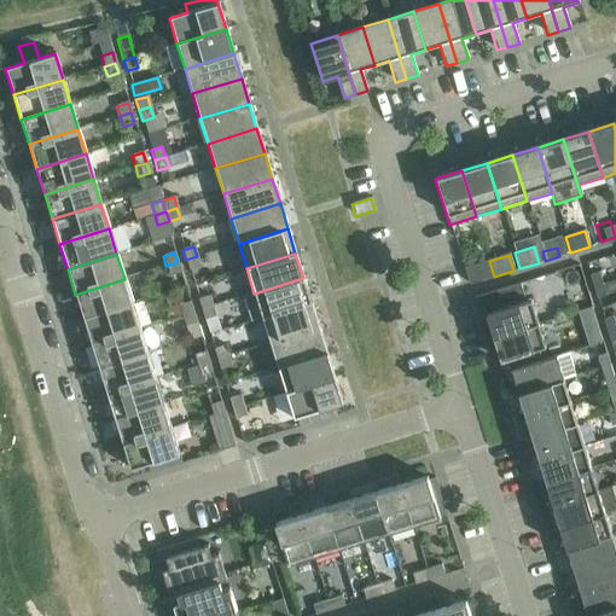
[(197,256),(185,260),(189,271),(199,267),(197,256)]
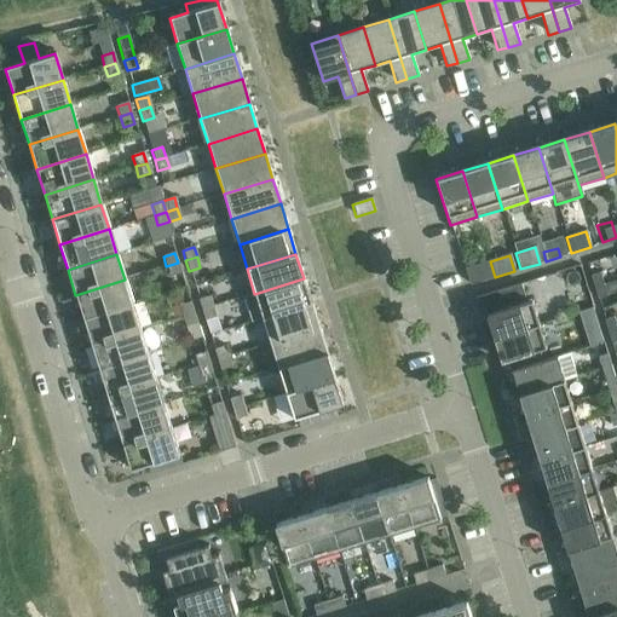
[(463,269),(470,286),(495,277),(490,261),(463,269)]
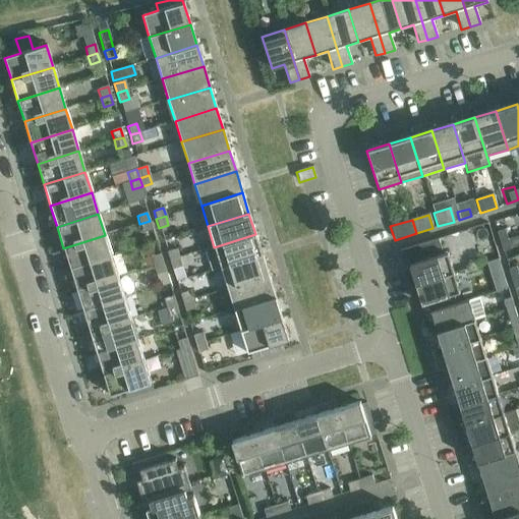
[(150,221),(139,224),(142,233),(152,230),(150,221)]
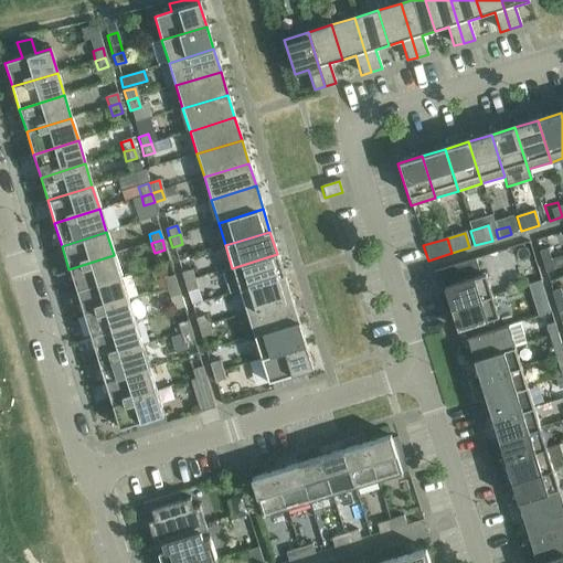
[(538,252),(541,263),(550,261),(546,250),(538,252)]
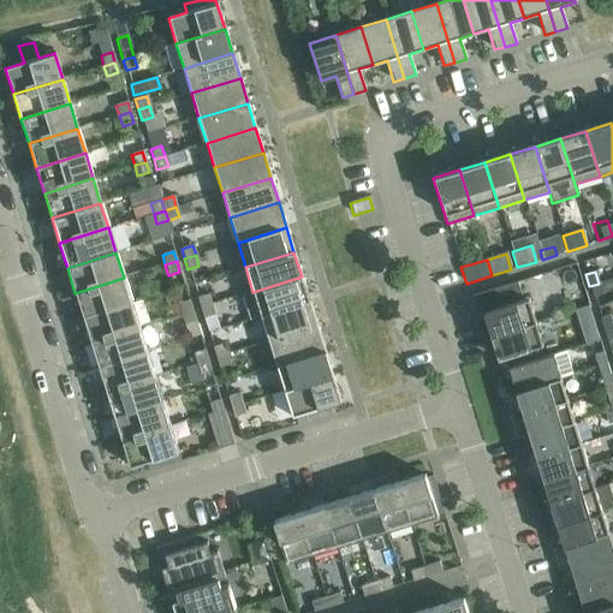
[(249,320),(261,316),(309,302),(302,277),(253,292),(242,296),(249,320)]
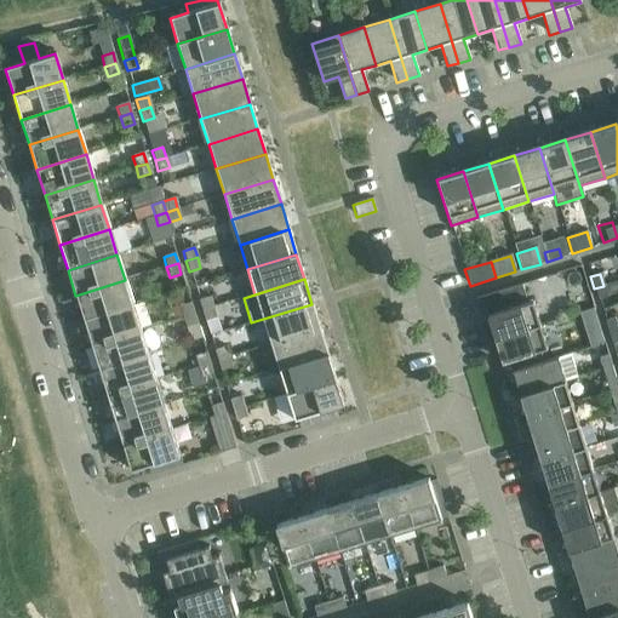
[(75,296),(84,320),(132,305),(125,280),(75,296)]
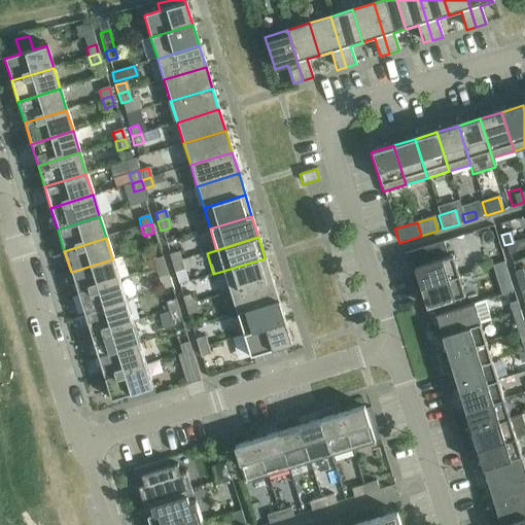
[(414,269),(420,288),(458,277),(452,256),(447,257),(443,242),(403,254),(408,271),(414,269)]
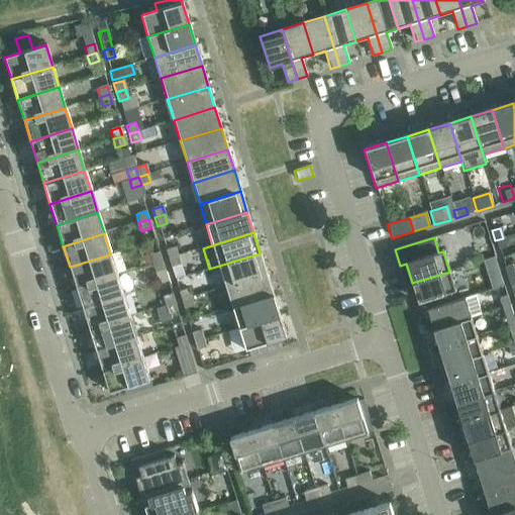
[(503,238),(495,240),(498,249),(506,247),(503,238)]
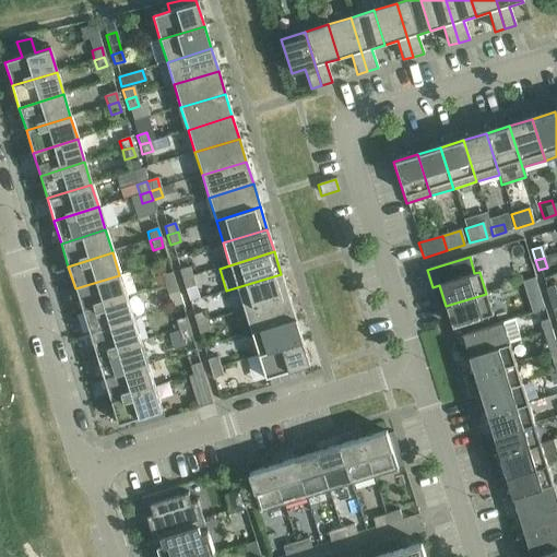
[(179,271),(181,281),(191,277),(189,268),(179,271)]
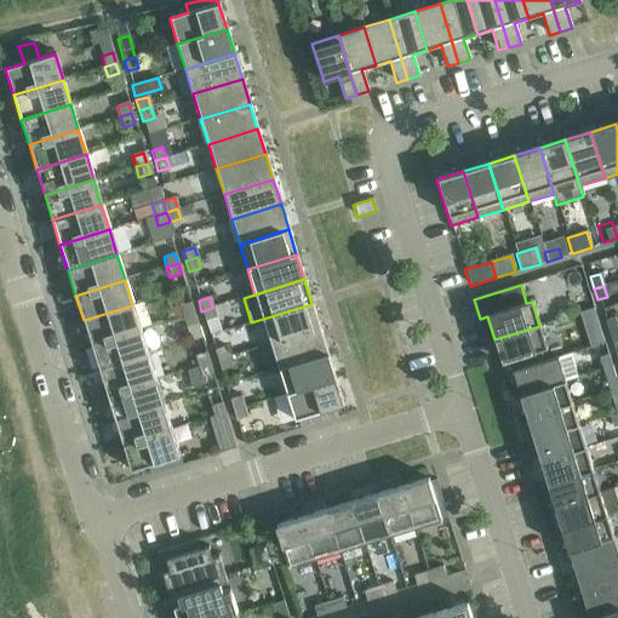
[(178,307),(182,318),(193,314),(190,303),(178,307)]
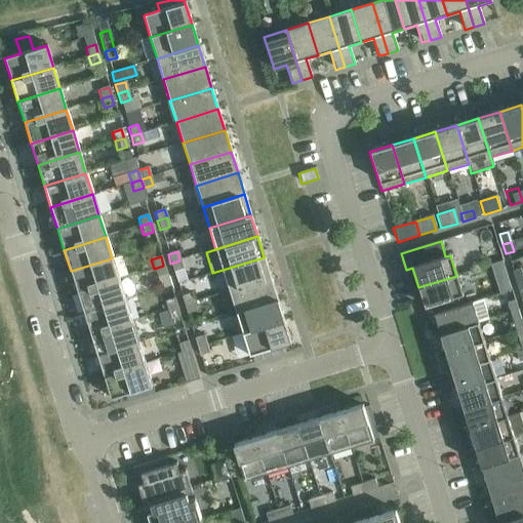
[(223,270),(229,291),(271,279),(264,257),(223,270)]
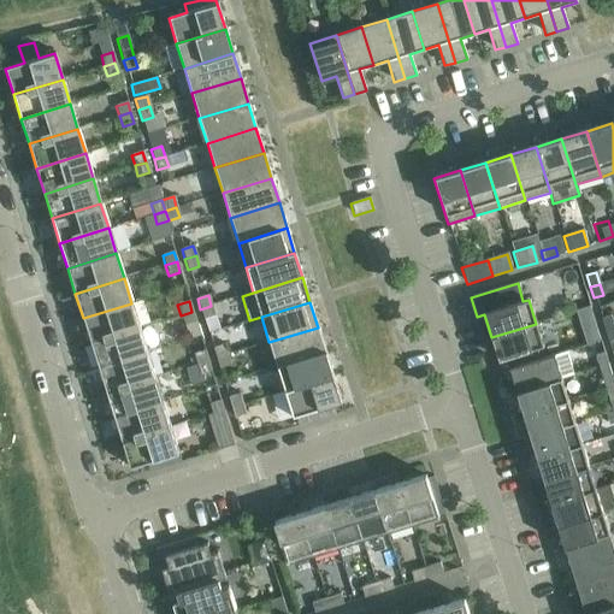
[(83,318),(90,343),(140,328),(131,303),(83,318)]
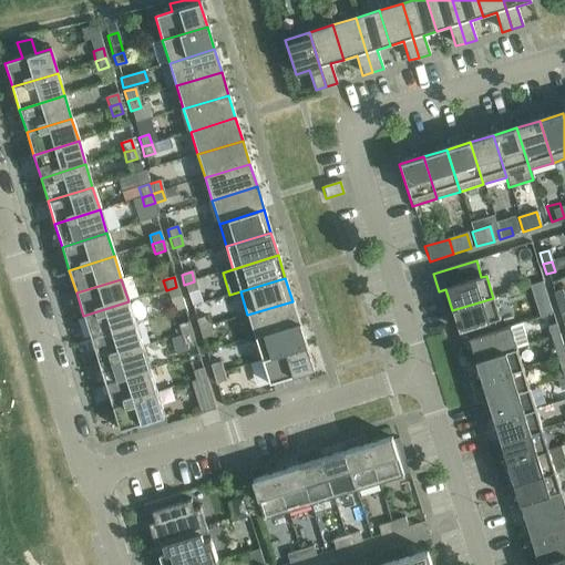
[(543,279),(532,284),(541,314),(553,310),(543,279)]
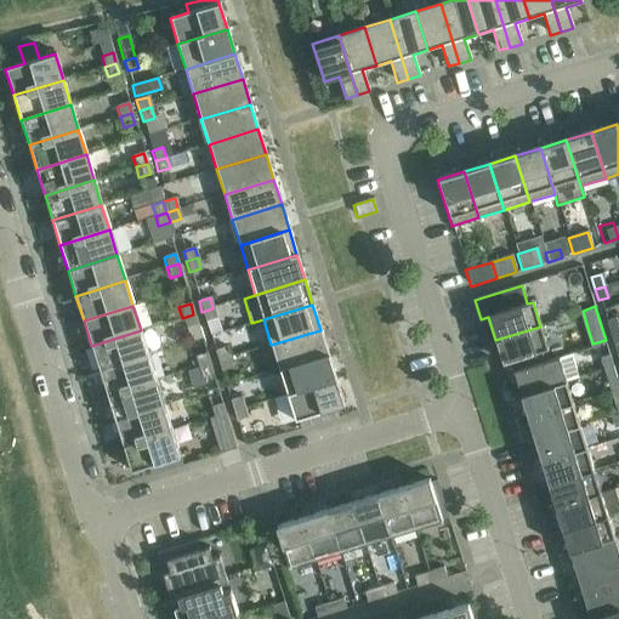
[(213,308),(202,312),(205,322),(216,318),(213,308)]
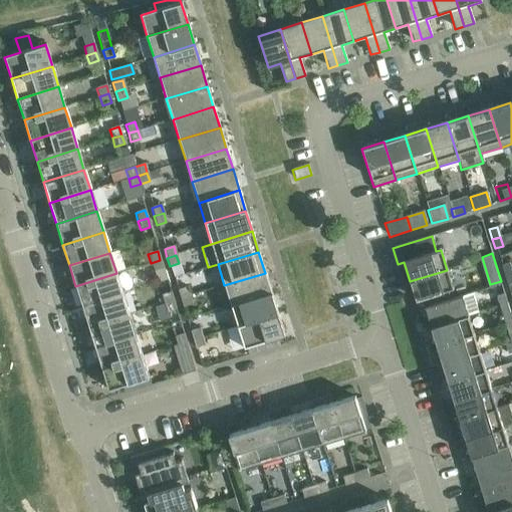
[(160,260),(151,263),(154,271),(163,268),(160,260)]
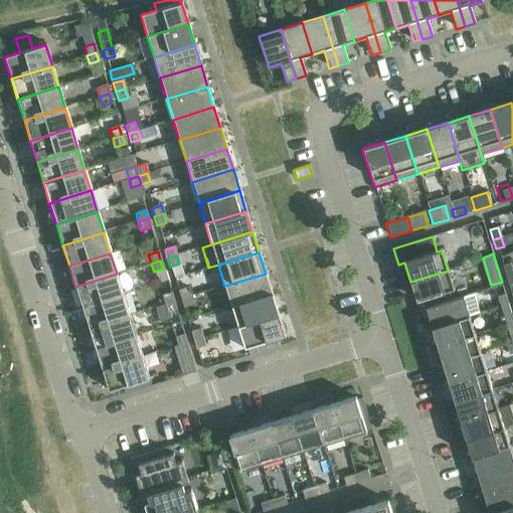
[(502,267),(505,277),(512,274),(509,264),(502,267)]
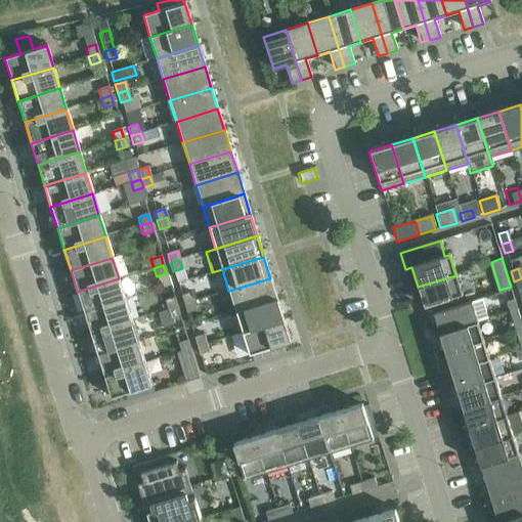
[(126,289),(127,293),(158,284),(154,270),(119,281),(119,278),(77,292),(83,312),(125,300),(122,290),(126,289)]
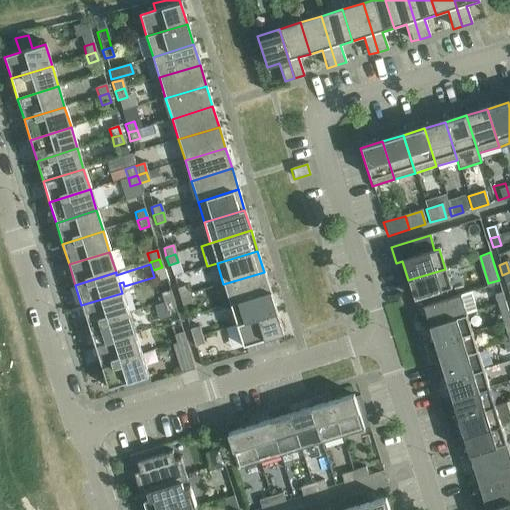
[(445,269),(408,280),(414,299),(422,297),(425,306),(449,299),(446,289),(451,288),(445,269)]
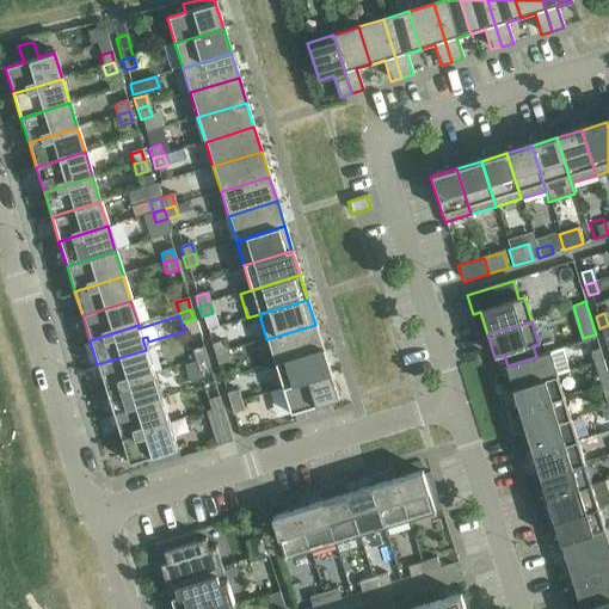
[(266,339),(274,364),(323,349),(315,325),(266,339)]
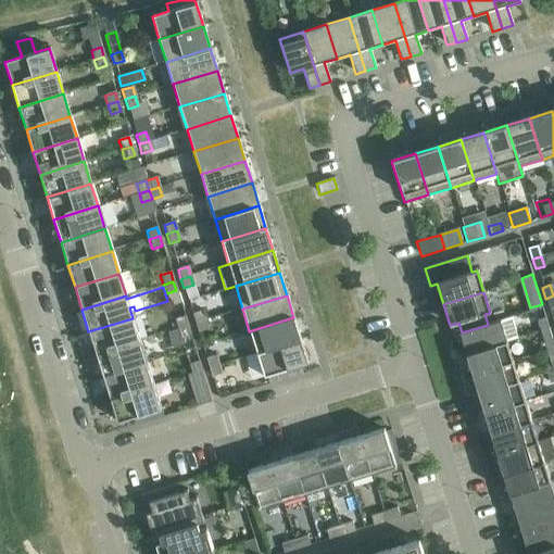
[(191,314),(194,324),(204,320),(202,311),(191,314)]
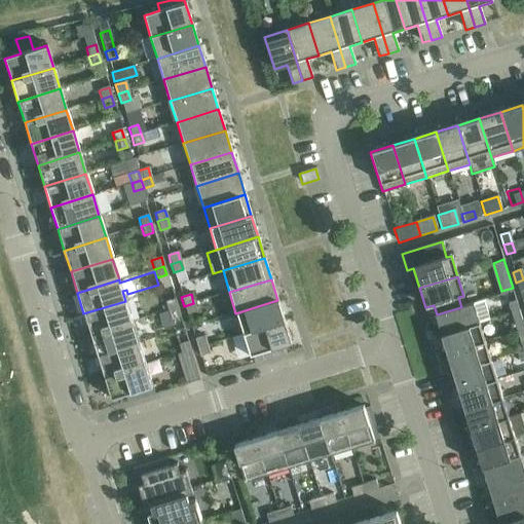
[(164,302),(167,311),(177,308),(174,299),(164,302)]
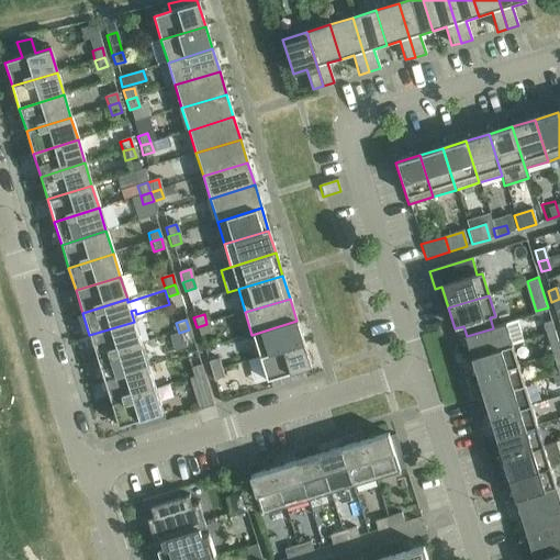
[(252,335),(259,357),(303,344),(297,321),(252,335)]
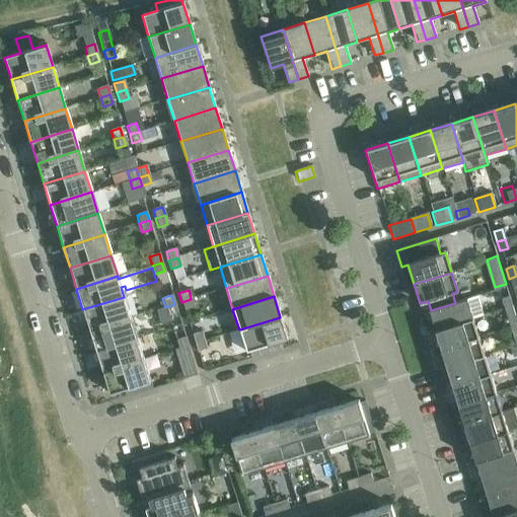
[(82,309),(89,330),(130,318),(124,297),(82,309)]
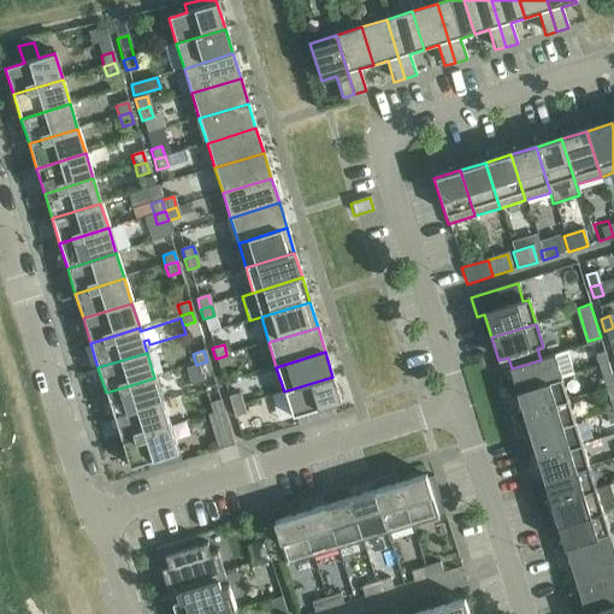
[(541,360),(512,369),(508,370),(515,393),(560,379),(572,376),(565,353),(553,356),(553,355),(541,360)]
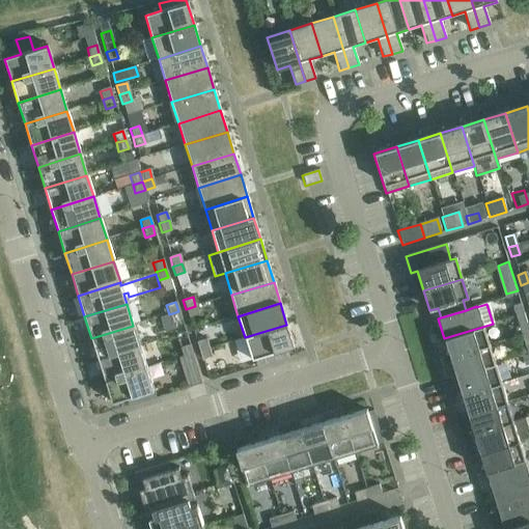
[(512,306),(516,316),(523,314),(520,304),(512,306)]
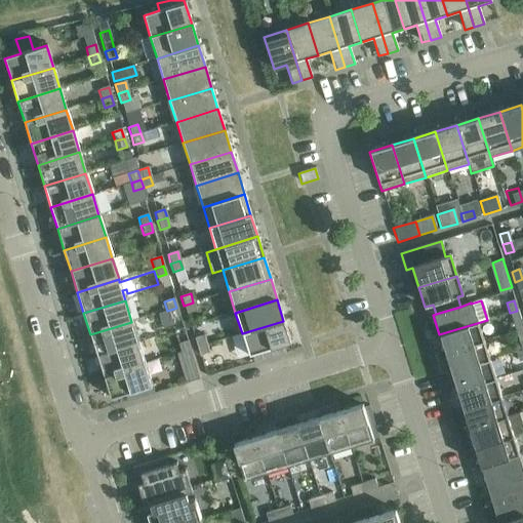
[(193,303),(184,306),(187,314),(196,311),(193,303)]
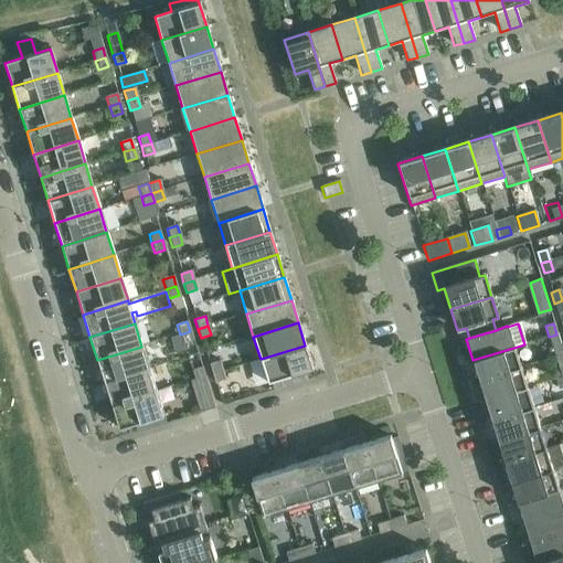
[(190,331),(180,335),(183,343),(193,340),(190,331)]
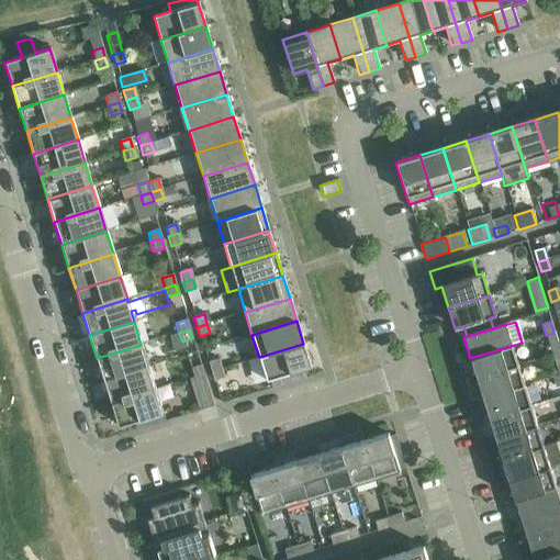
[(553,333),(546,335),(548,346),(557,343),(553,333)]
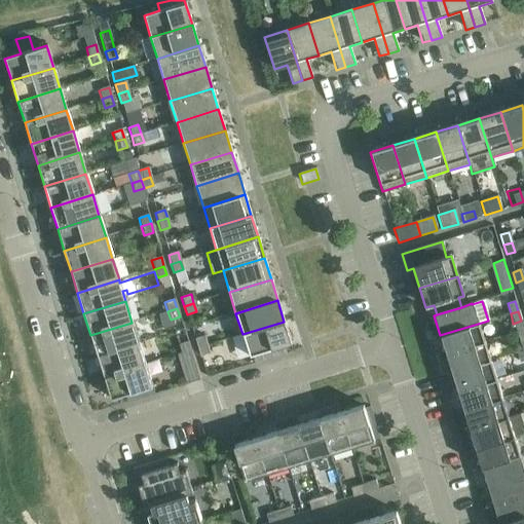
[(284,322),(242,334),(250,357),(291,343),(284,322)]
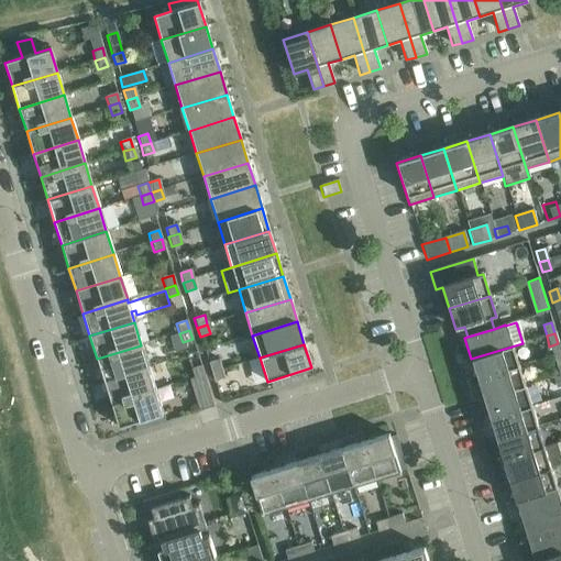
[(97,359),(103,382),(149,367),(141,345),(97,359)]
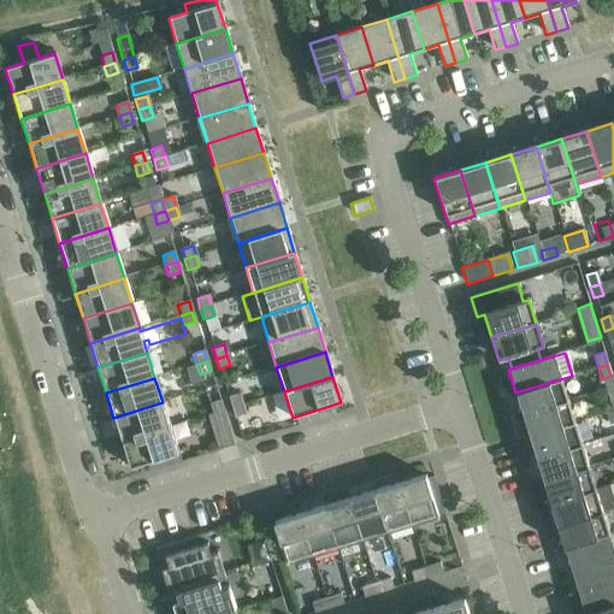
[(515,393),(523,415),(567,401),(560,379),(515,393)]
